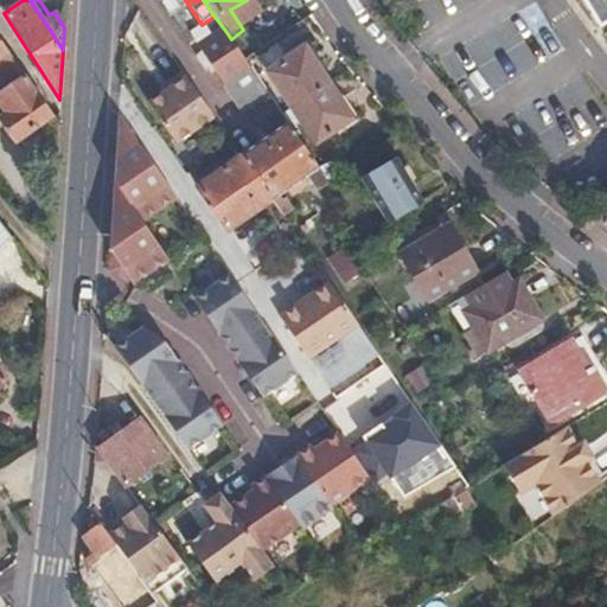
[(266,14),(253,0),(247,0),(230,10),(243,30),(266,14)]
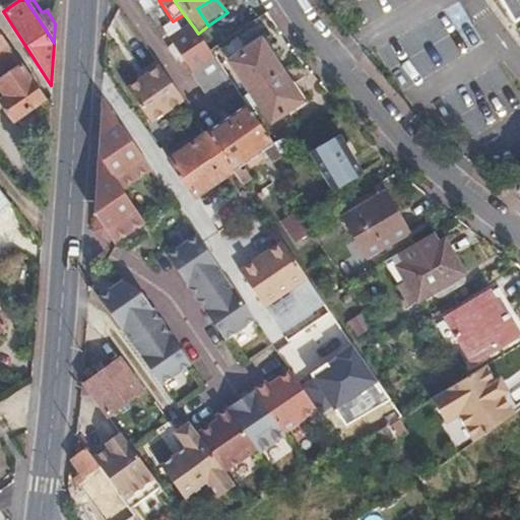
[(519,0),(498,0),(512,23),(519,18),(519,0)]
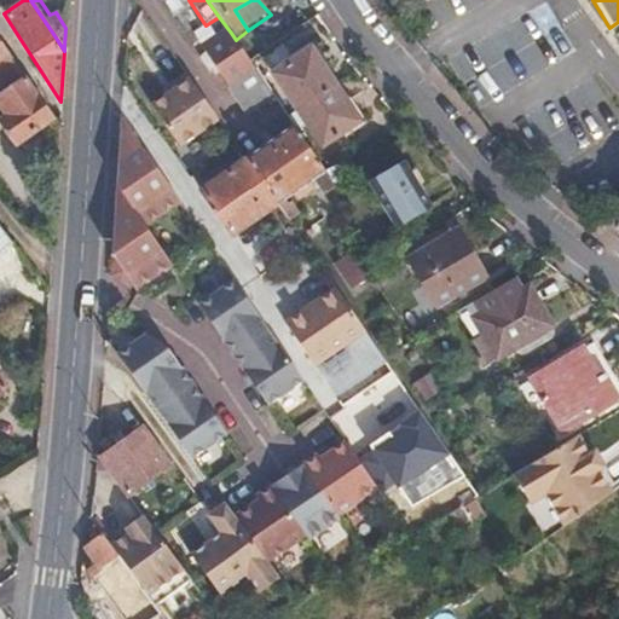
[(231,33),(219,17),(209,23),(221,41),(231,33)]
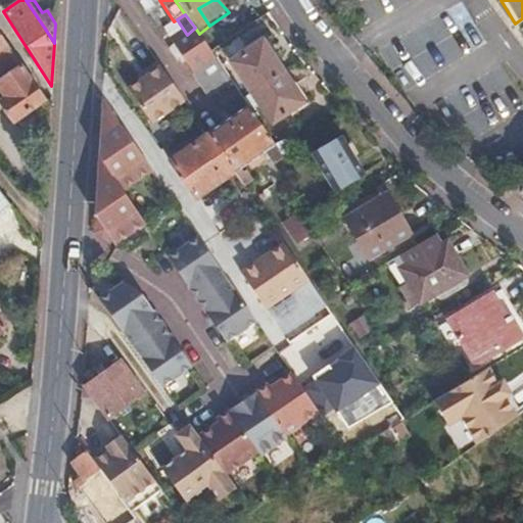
[(46,99),(0,34),(0,70),(6,81),(0,84),(0,101),(14,123),(46,99)]
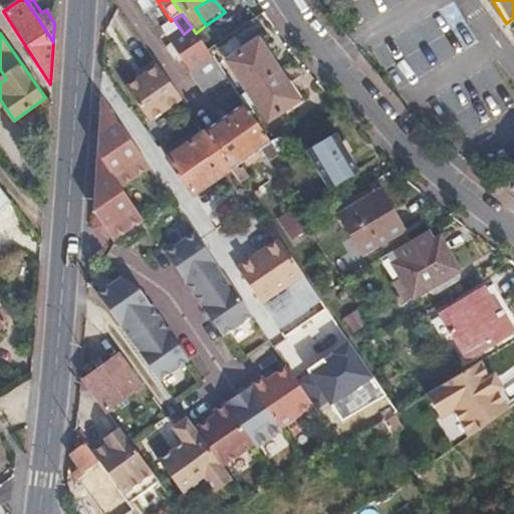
[(249,90),(278,70),(258,40),(228,60),(249,90)]
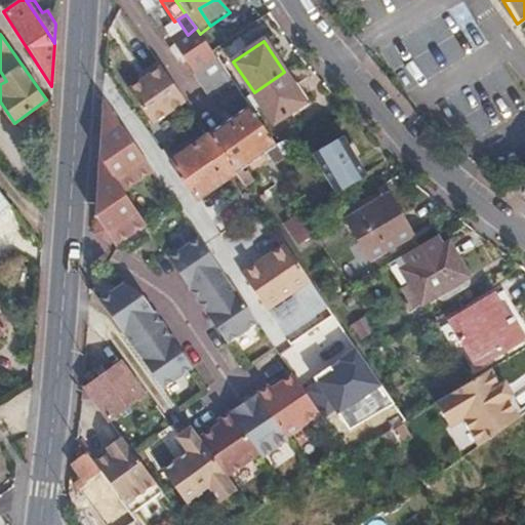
[(195,74),(216,58),(207,45),(186,59),(195,74)]
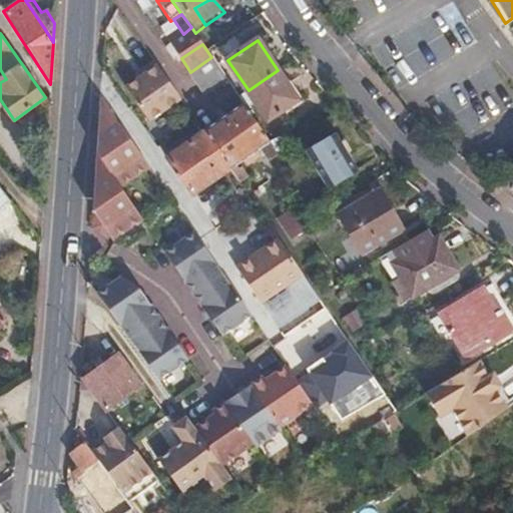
[(206,95),(227,80),(217,65),(211,57),(190,72),(206,95)]
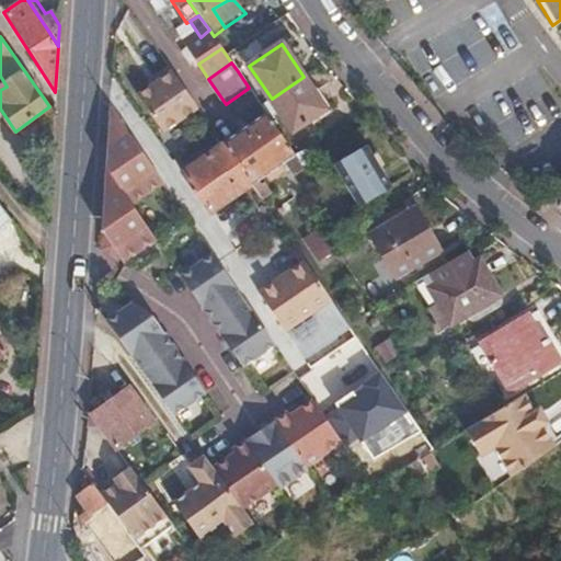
[(201,111),(170,67),(140,88),(146,96),(141,100),(167,135),(201,111)]
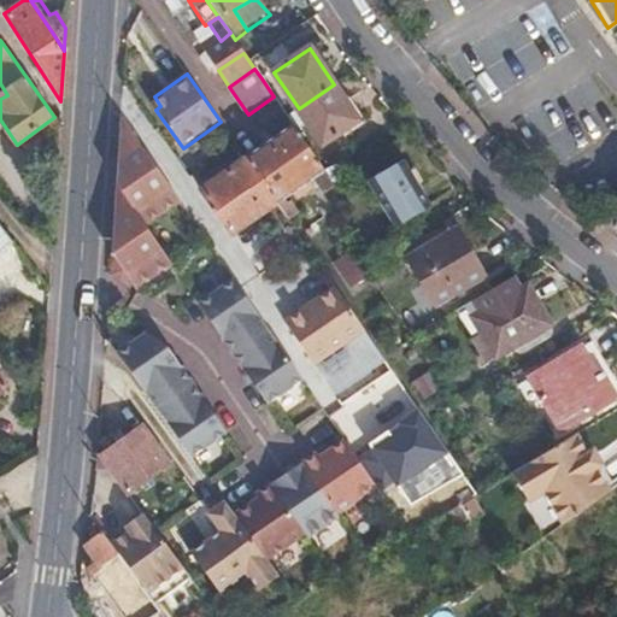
[(323,145),(359,119),(334,84),(299,109),(323,145)]
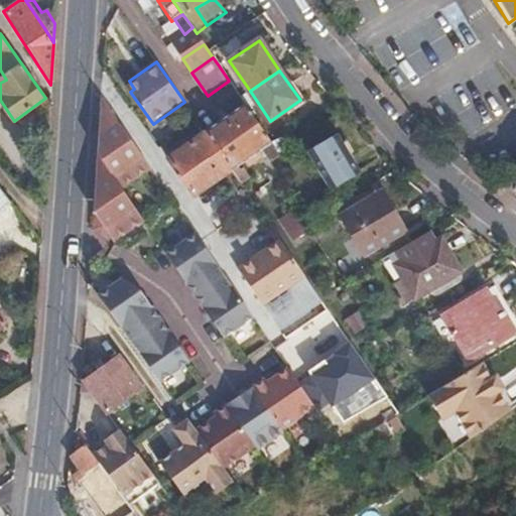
[(146,164),(99,99),(96,153),(118,185),(146,164)]
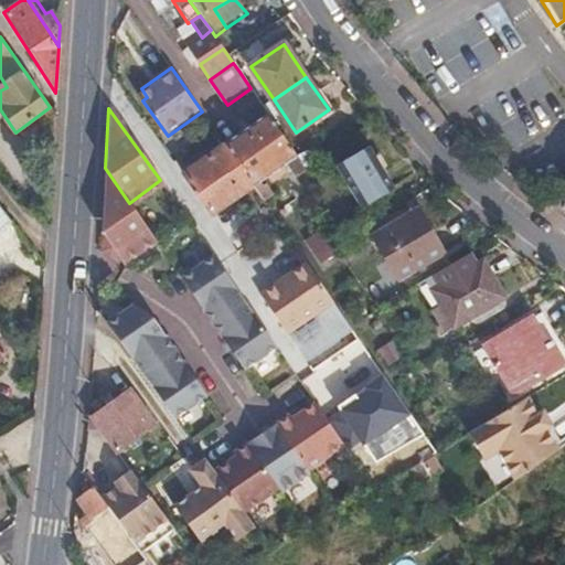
[(285,166),(298,158),(292,148),(269,115),(224,145),(225,146),(254,187),(268,178),(272,183),(288,172),(285,166)]
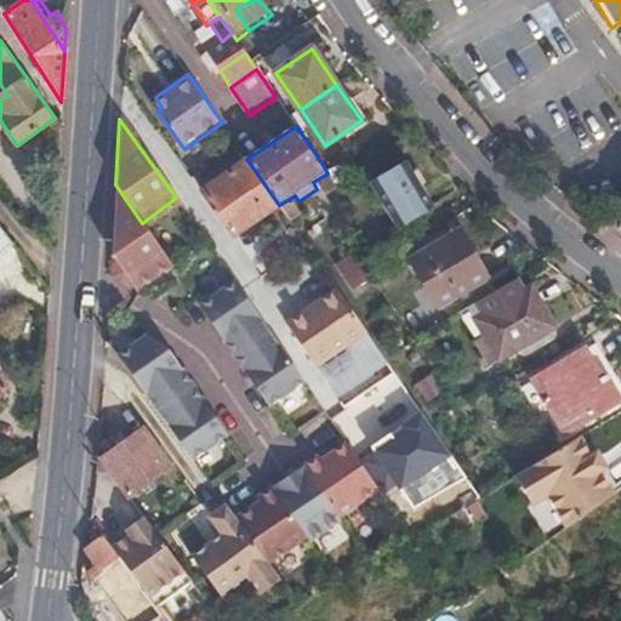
[(254,224),(279,205),(248,160),(201,193),(232,239),(235,238),(241,249),(262,235),(254,224)]
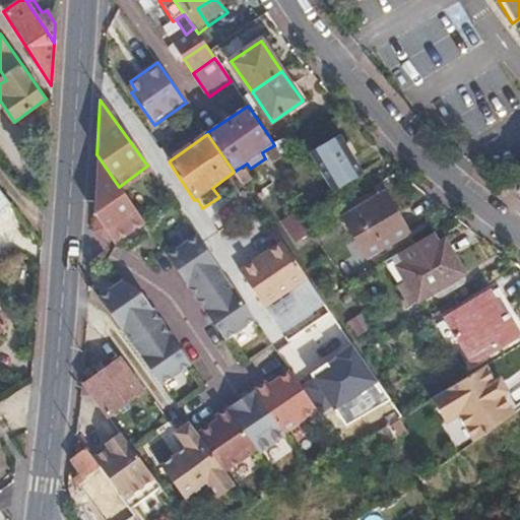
[(341,134),(311,153),(333,191),(365,172),(341,134)]
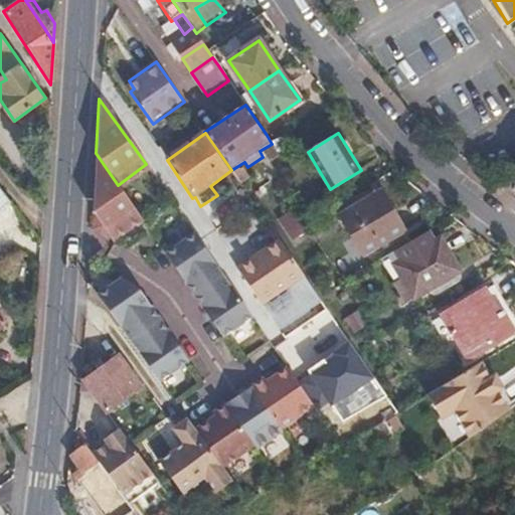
[(143,221),(118,185),(96,153),(93,210),(115,241),(143,221)]
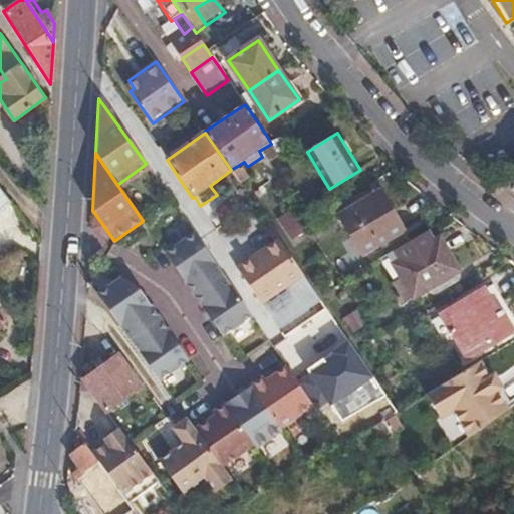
[(339,214),(363,253),(405,228),(380,189),(339,214)]
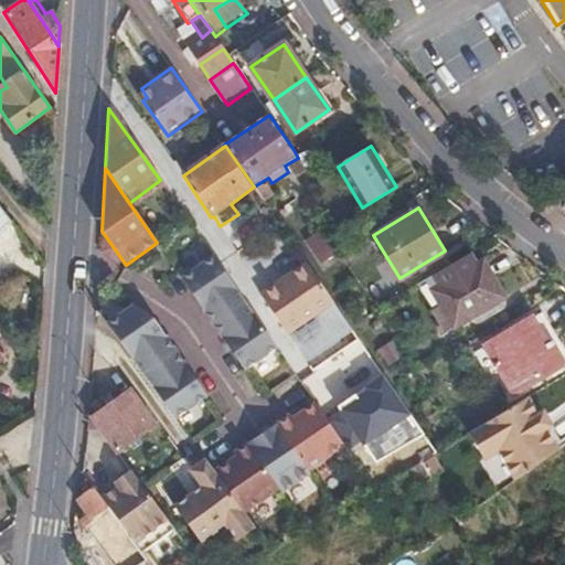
[(302,238),(316,260),(329,253),(317,231),(302,238)]
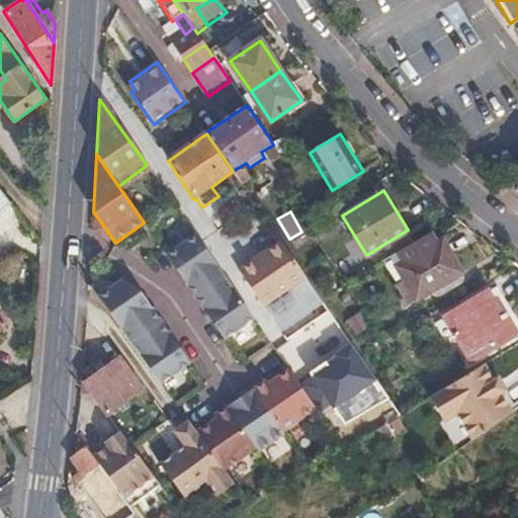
[(225,276),(194,233),(165,253),(185,281),(189,278),(199,292),(225,276)]
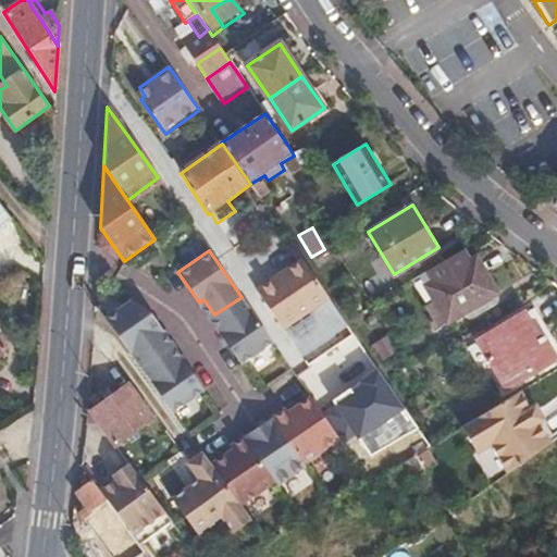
[(446,325),(503,292),(478,251),(465,259),(460,250),(421,274),(440,300),(432,306),(446,325)]
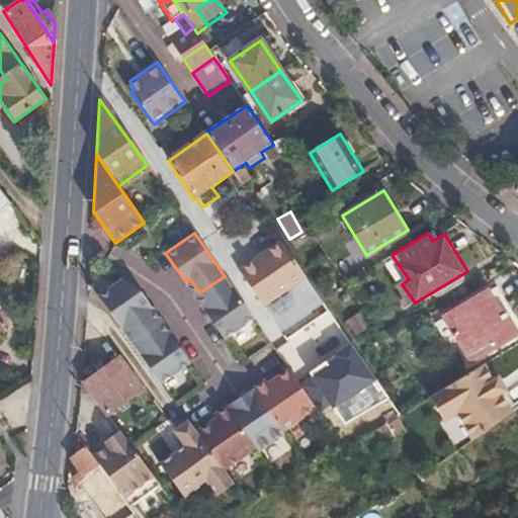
[(266,307),(309,278),(290,254),(282,242),(241,271),(245,276),(263,301),(266,307)]
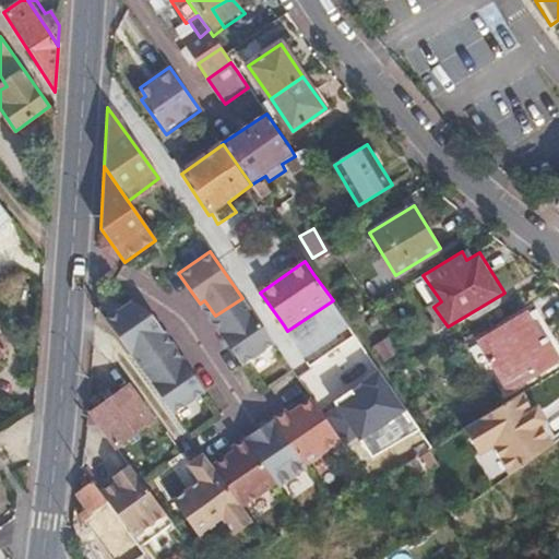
[(246,304),(242,298),(215,316),(219,322),(246,304)]
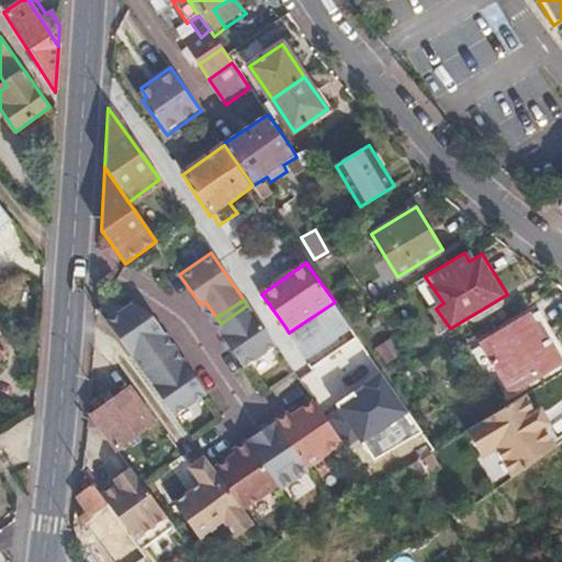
[(163,335),(148,317),(132,303),(105,323),(142,371),(169,351),(159,337),(163,335)]
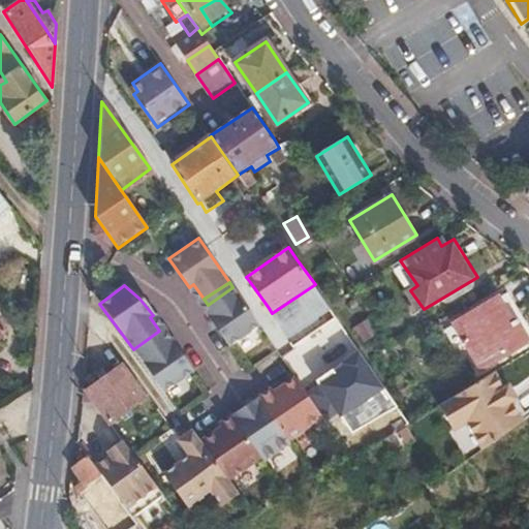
[(228,343),(257,321),(254,317),(244,303),(236,291),(232,287),(208,305),(210,310),(207,312),(228,343)]
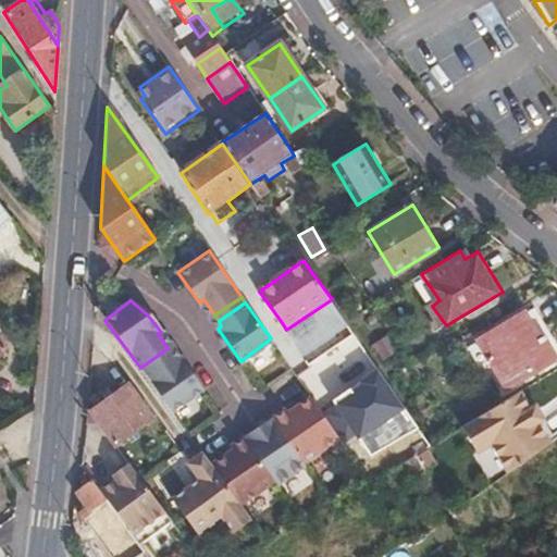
[(491,358),(507,388),(556,360),(544,337),(537,339),(524,314),(469,346),(480,364),(491,358)]
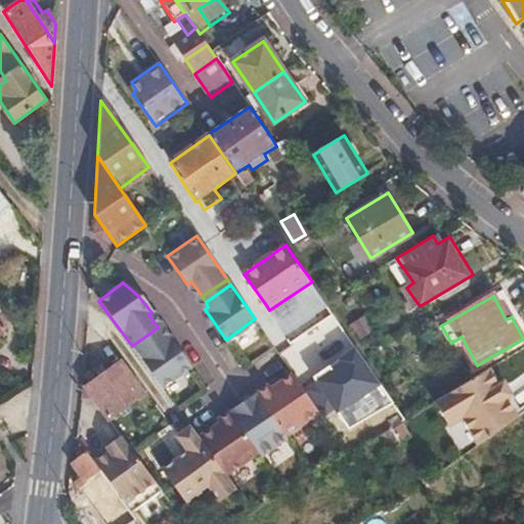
[(348,323),(357,338),(372,330),(362,314),(348,323)]
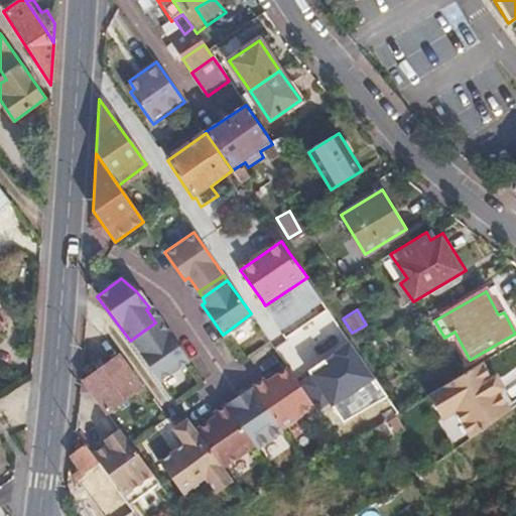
[(134,346),(158,329),(155,323),(130,341),(134,346)]
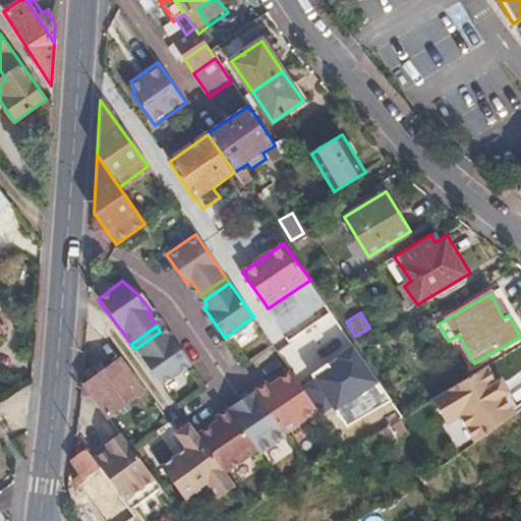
[(162,385),(189,363),(170,334),(164,338),(160,332),(135,349),(161,384),(162,385)]
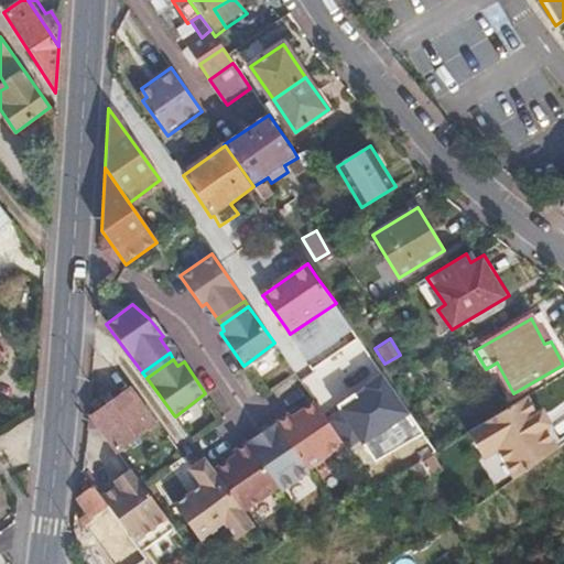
[(383,375),(338,404),(377,463),(421,433),(383,375)]
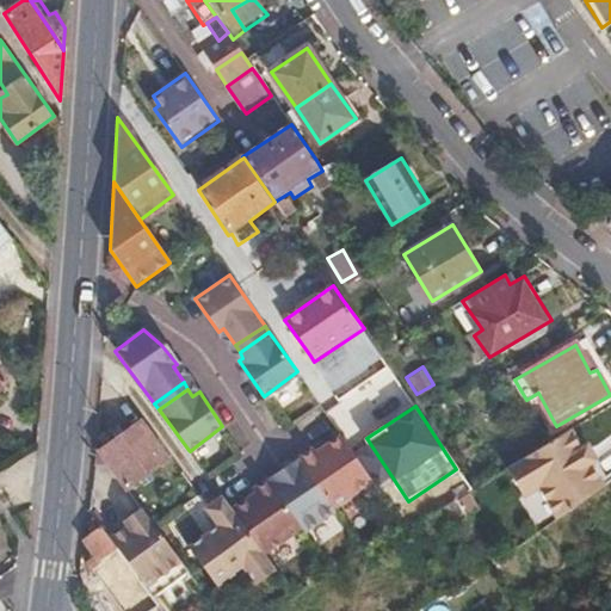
[(172,457),(146,420),(100,452),(128,488),(172,457)]
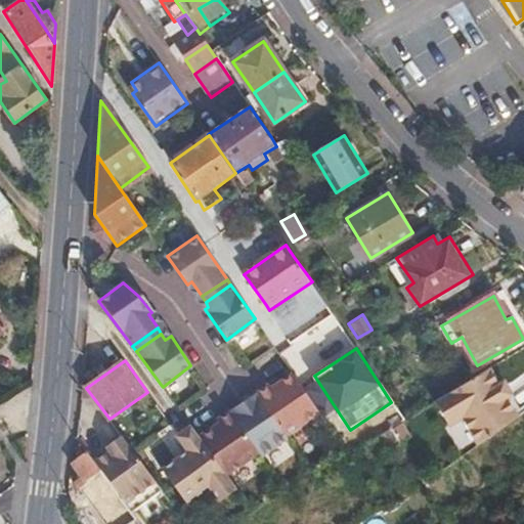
[(518,418),(507,397),(513,395),(504,382),(498,385),(490,369),(453,391),(435,401),(448,425),(463,418),(477,447),(485,441),(518,418)]
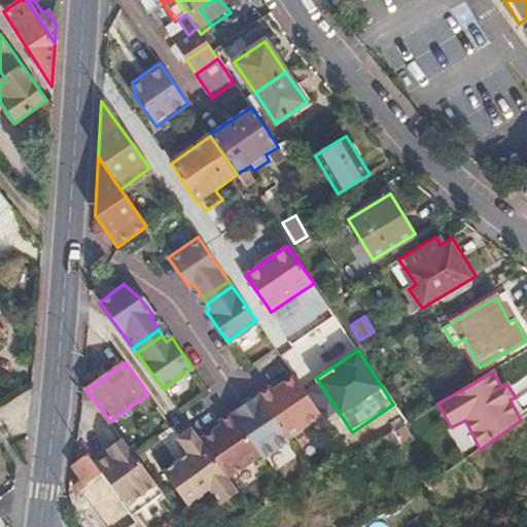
[(288,434),(320,411),(300,382),(294,374),(273,389),(270,385),(258,393),(288,434)]
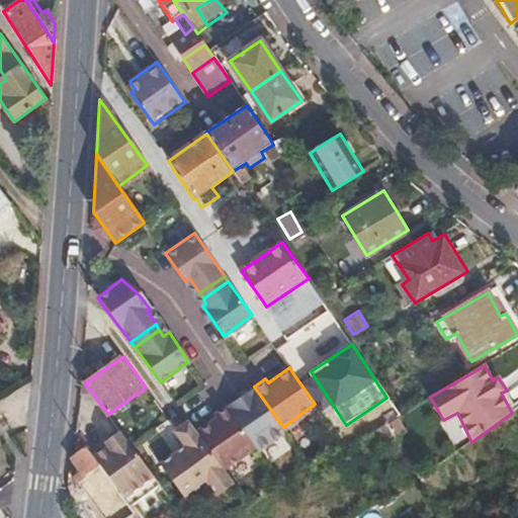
[(261,448),(285,431),(283,427),(254,386),(216,414),(220,419),(198,433),(226,469),(259,445),(261,448)]
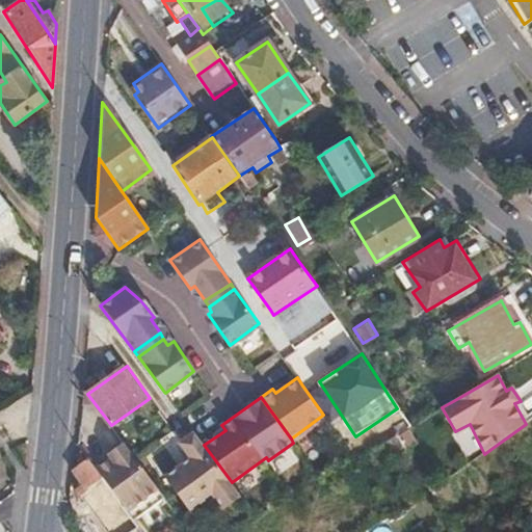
[(204,445),(195,434),(182,445),(192,458),(166,477),(192,511),(214,495),(225,509),(242,496),(232,482),(204,445)]
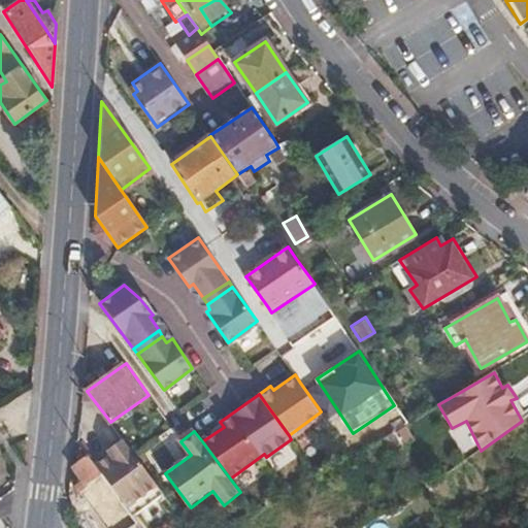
[(155,482),(122,437),(106,449),(109,454),(95,464),(133,515),(163,492),(155,482)]
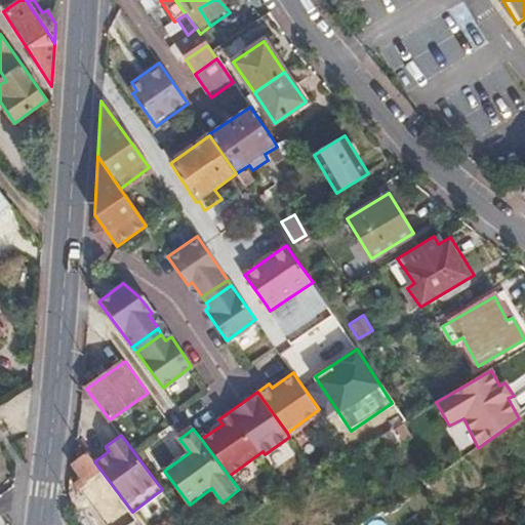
[(142,524),(132,512),(94,461),(85,448),(78,452),(76,469),(86,482),(80,486),(94,506),(102,501),(118,524),(119,524),(121,524),(142,524)]
